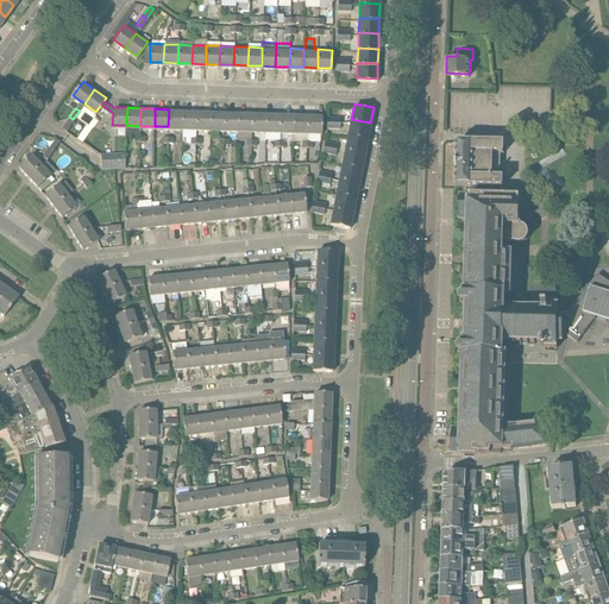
[(168,126),(182,127),(183,109),(169,109),(168,126)]
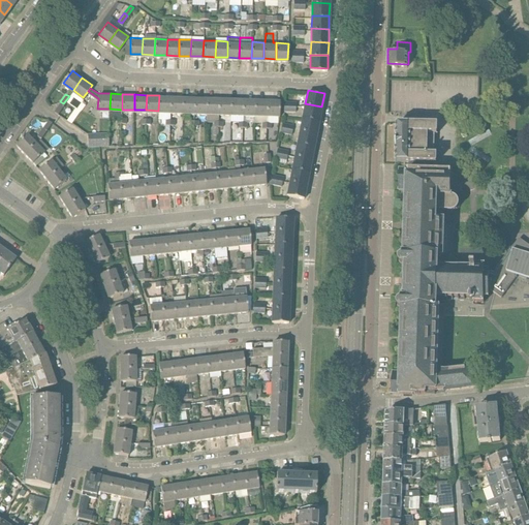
[(158,111),(170,111),(170,95),(159,95),(158,111)]
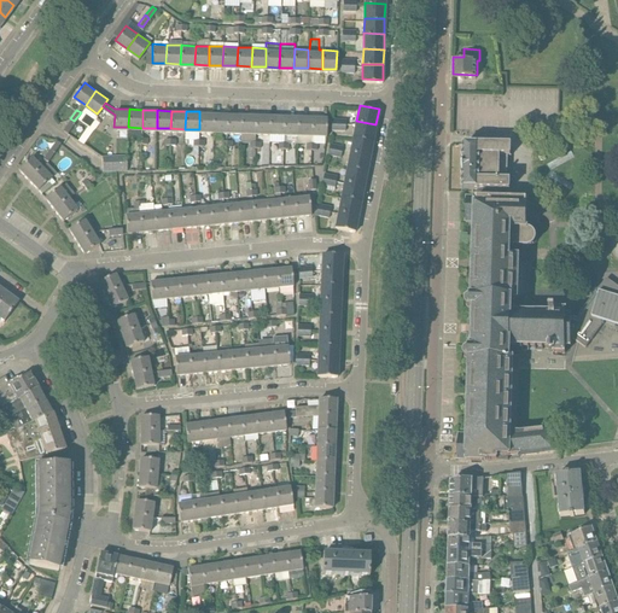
[(199,129),(213,130),(214,112),(199,111),(199,129)]
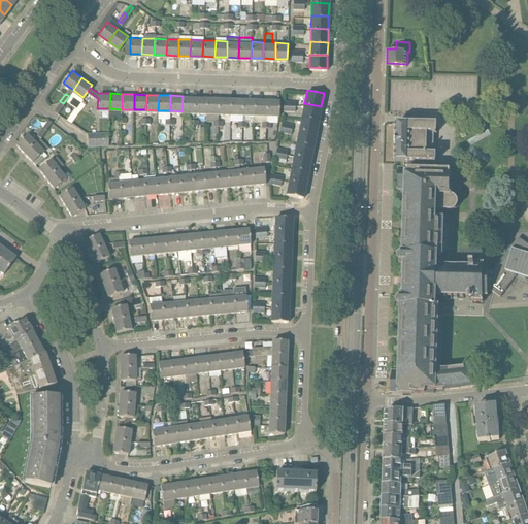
[(182,111),(189,111),(194,111),(195,96),(183,96),(182,111)]
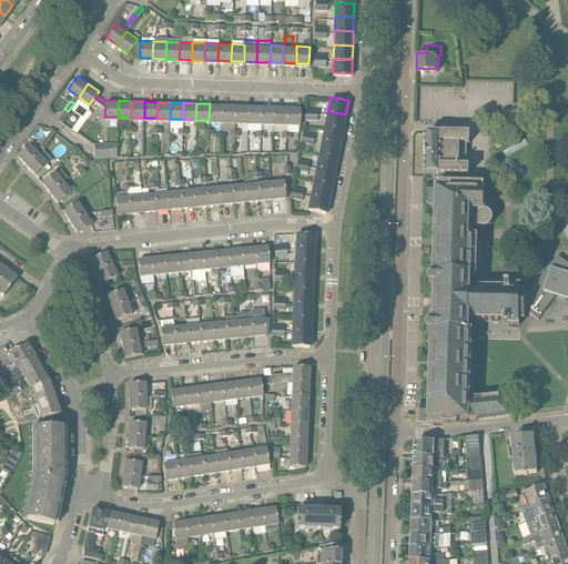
[(210,103),(209,120),(222,120),(222,103),(210,103)]
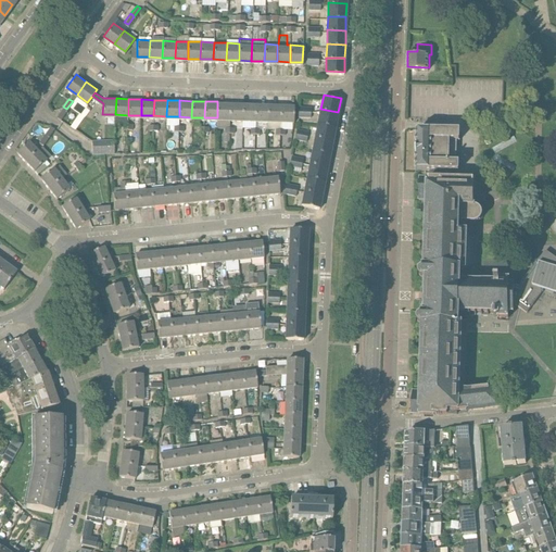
[(217,126),(225,126),(225,125),(230,125),(230,118),(230,102),(217,101),(217,117),(217,126)]
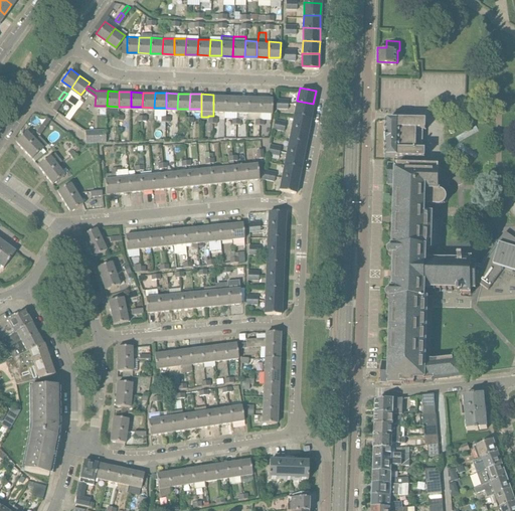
[(213,110),(224,110),(225,95),(213,95),(213,110)]
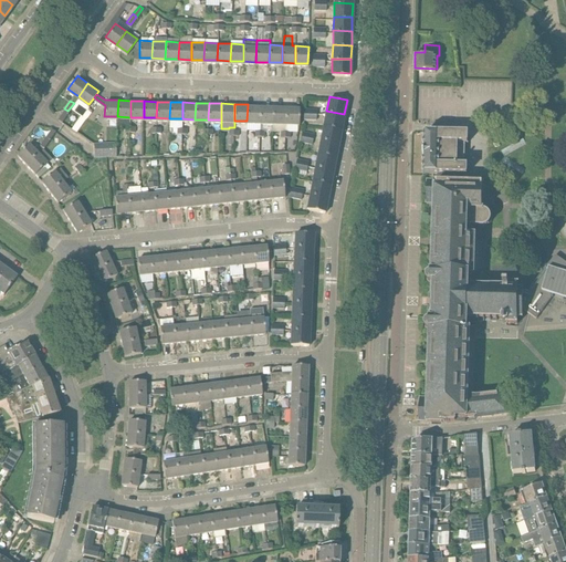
[(247,121),(260,121),(261,105),(248,104),(247,121)]
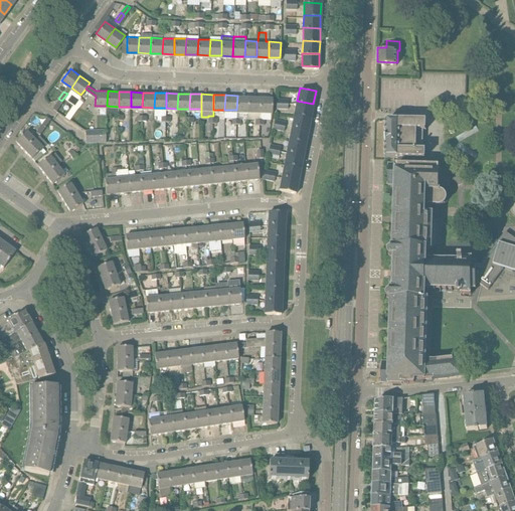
[(236,110),(236,117),(240,117),(247,117),(248,111),(248,96),(237,96),(236,110)]
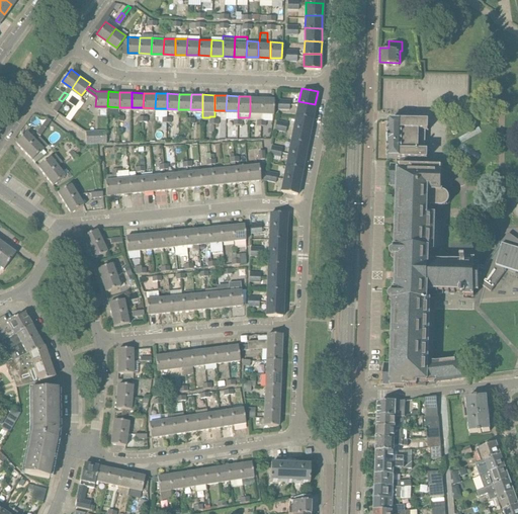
[(250,111),(262,111),(262,96),(250,96),(250,111)]
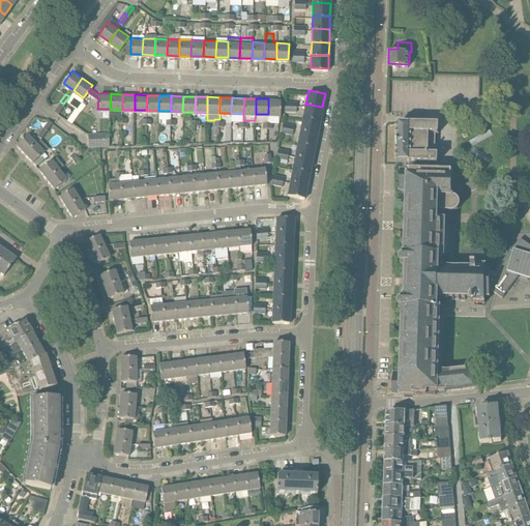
[(268,98),(268,114),(280,115),(281,99),(268,98)]
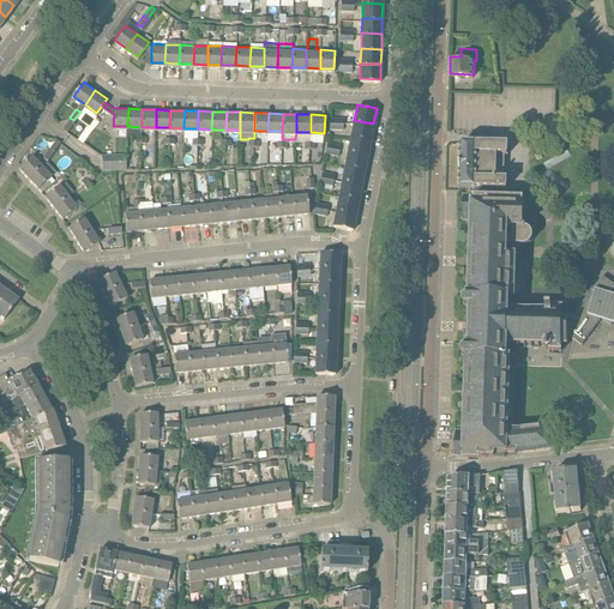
[(73,120),(70,118),(62,127),(67,130),(73,120)]
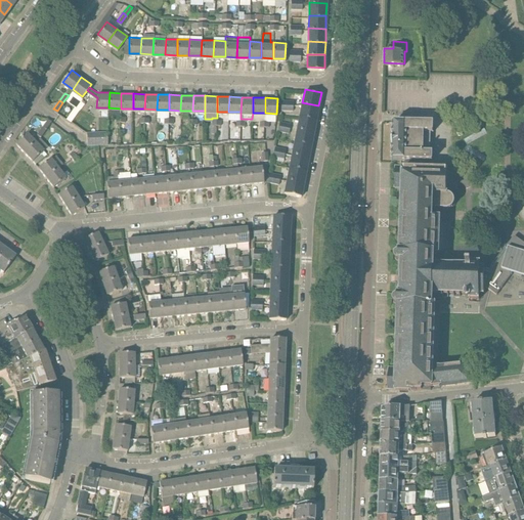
[(300,115),(316,118),(318,105),(302,102),(300,115)]
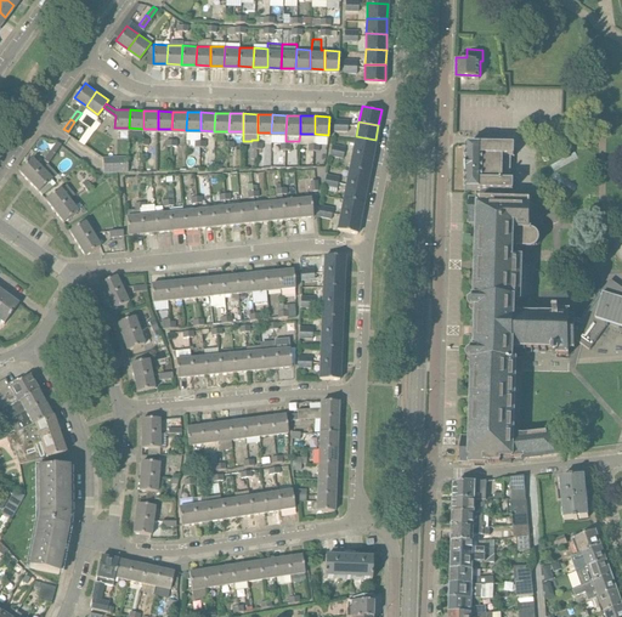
[(352,151),(372,156),(375,140),(356,136),(352,151)]
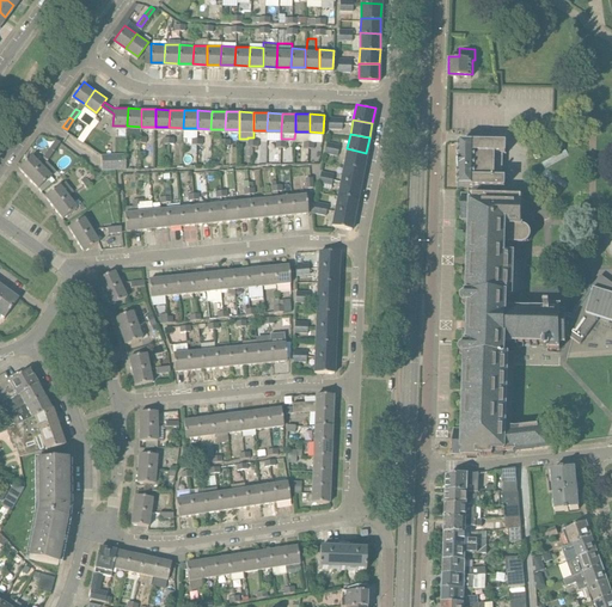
[(49,145),(54,148),(60,139),(56,136),(49,145)]
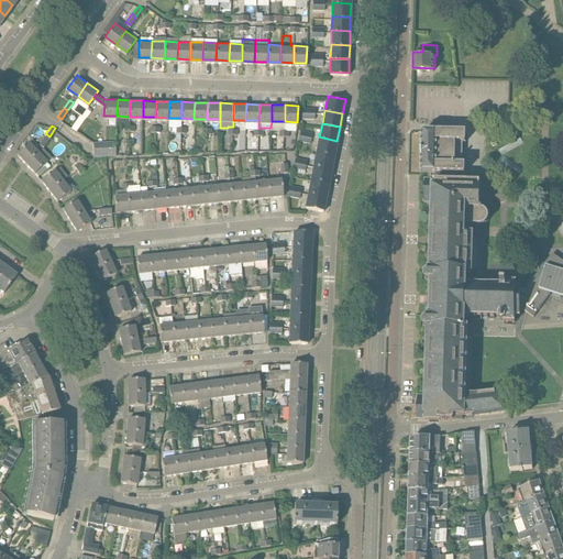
[(433,170),(433,171),(465,171),(465,162),(462,162),(463,140),(466,140),(466,130),(422,129),(422,144),(421,144),(421,154),(422,154),(421,170),(433,170)]
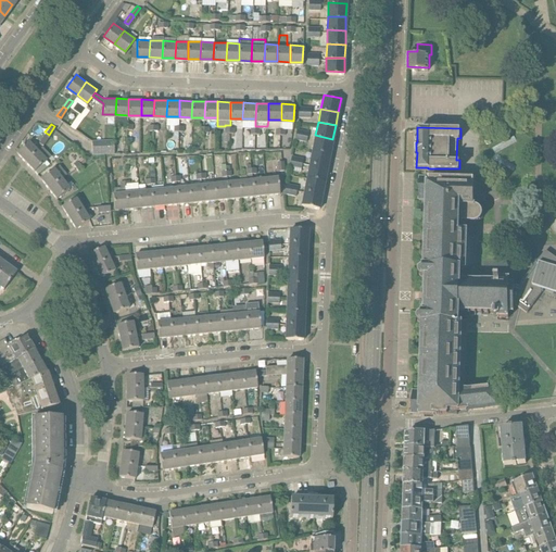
[(39,140),(43,142),(49,135),(45,132),(39,140)]
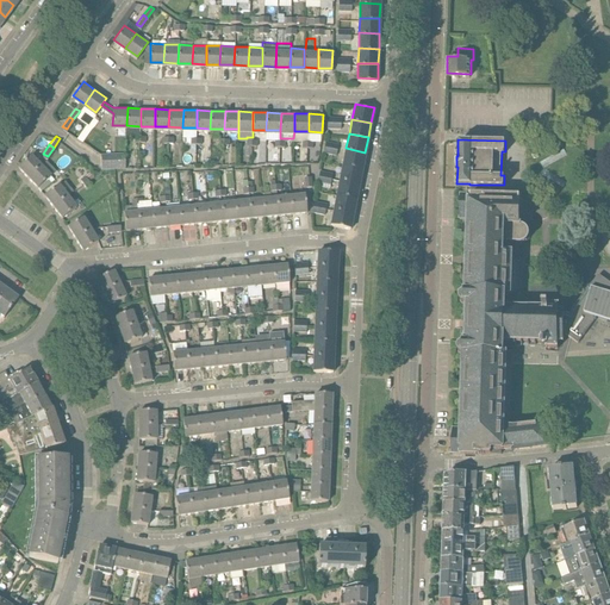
[(343,163),(362,167),(365,153),(346,148),(343,163)]
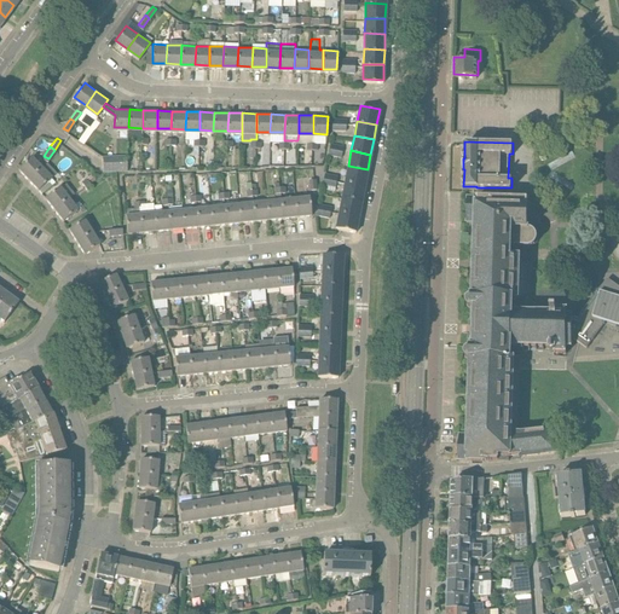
[(103,169),(127,168),(127,152),(103,154),(103,169)]
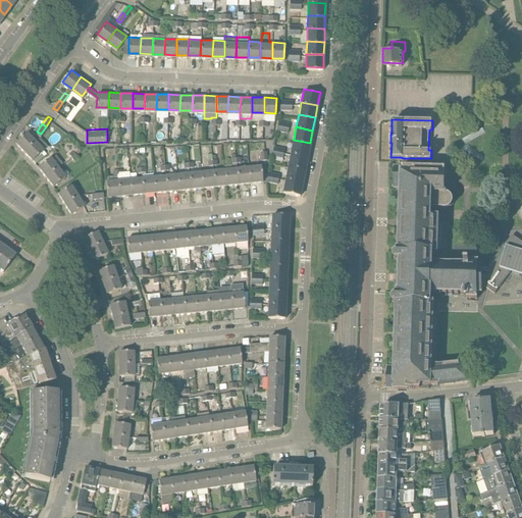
[(24,150),(36,139),(27,131),(16,141),(24,150)]
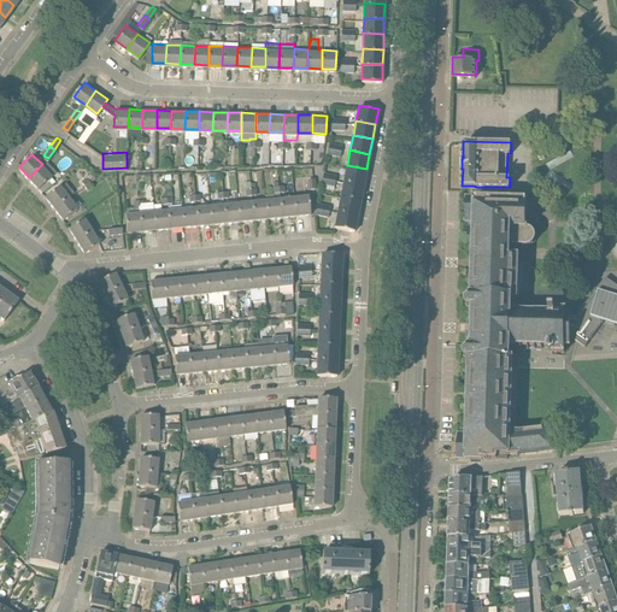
[(29,177),(39,187),(52,175),(42,164),(29,177)]
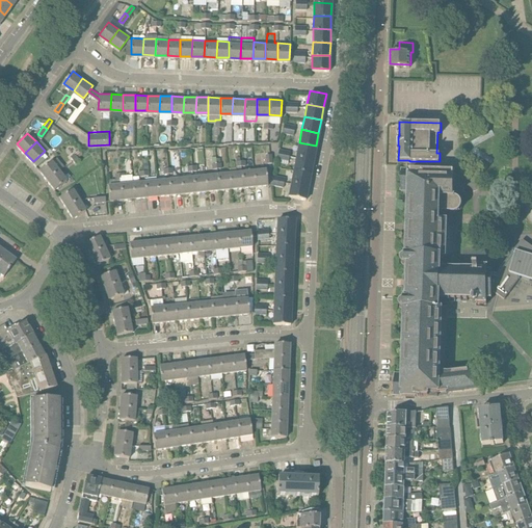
[(296,155),(313,158),(316,146),(299,142),(296,155)]
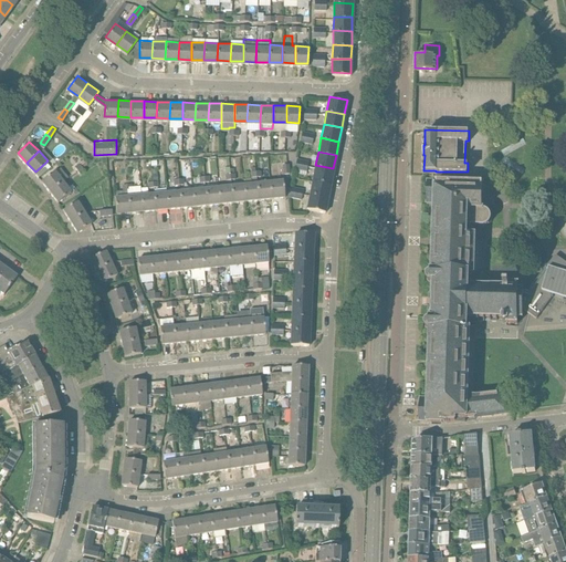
[(77,168),(82,165),(85,162),(82,158),(79,160),(74,164),(77,168)]
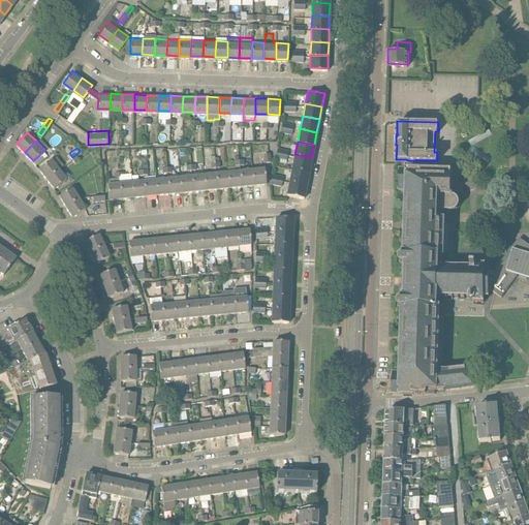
[(292,167),(309,171),(311,157),(294,154),(292,167)]
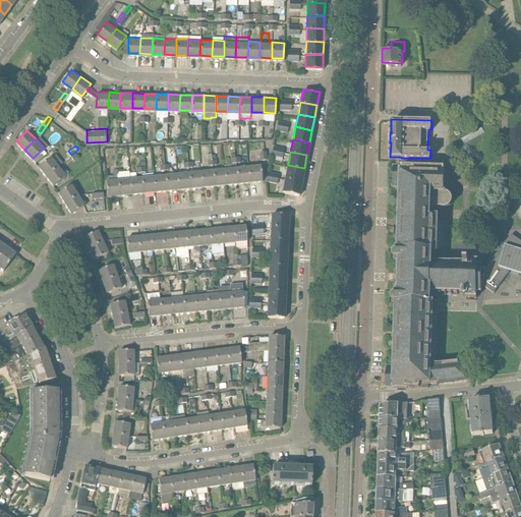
[(39,165),(46,174),(58,165),(51,155),(39,165)]
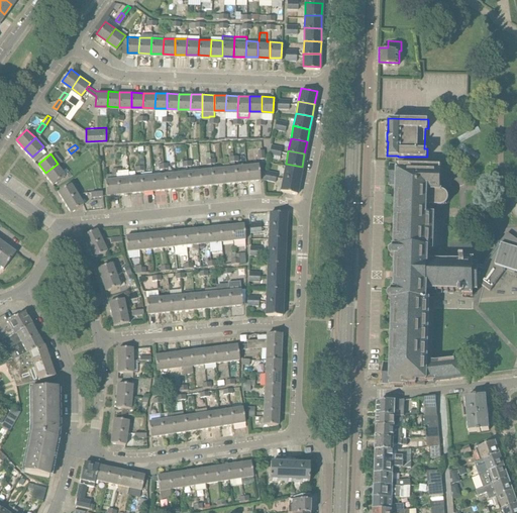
[(236,180),(235,165),(234,162),(234,159),(229,161),(222,162),(223,166),(225,181),(236,180)]
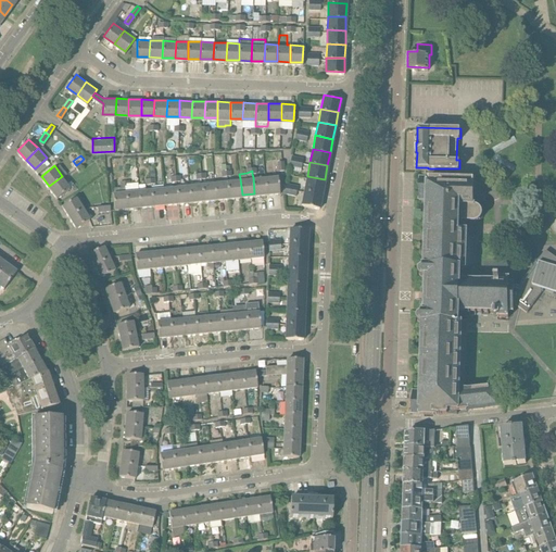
[(555,254),(545,247),(515,290),(515,280),(509,280),(510,275),(498,275),(498,277),(495,277),(495,279),(462,278),(462,267),(467,268),(467,264),(472,261),(474,236),(468,233),(468,228),(460,228),(460,220),(472,220),(477,220),(480,217),(482,213),(482,210),(481,205),(479,204),(477,203),(475,203),(476,179),(476,176),(428,174),(428,176),(419,176),(419,197),(427,197),(425,265),(424,265),(422,265),(422,266),(421,266),(420,267),(419,268),(419,270),(419,271),(419,272),(420,273),(421,274),(422,275),(424,275),(424,285),(427,287),(427,299),(422,301),(422,312),(421,312),(420,312),(419,313),(418,313),(418,314),(418,315),(417,315),(417,316),(418,317),(418,318),(419,320),(420,321),(421,321),(422,321),(421,322),(422,322),(420,388),(413,387),(412,411),(434,411),(434,410),(440,411),(447,411),(455,411),(455,408),(459,408),(459,406),(497,402),(495,381),(485,383),(485,385),(468,386),(460,386),(463,320),(460,320),(460,310),(493,311),(493,314),(508,315),(508,306),(514,306),(514,300),(527,310),(544,286),(555,289),(555,254)]
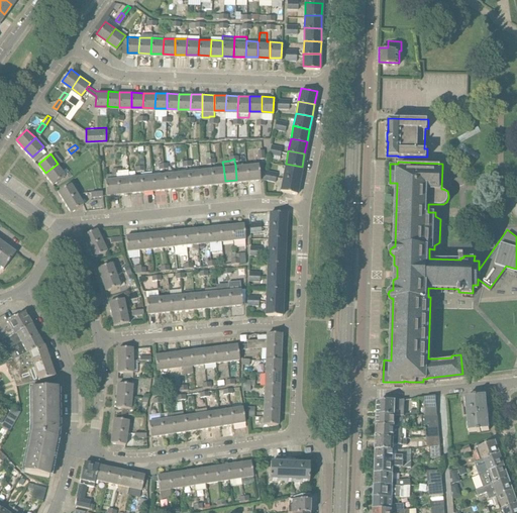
[(248,179),(261,178),(259,163),(247,164),(248,179)]
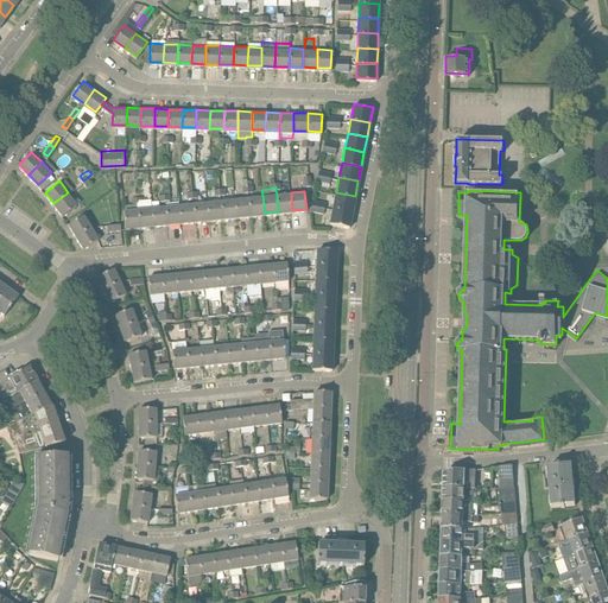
[(54,203),(62,215),(77,203),(68,192),(54,203)]
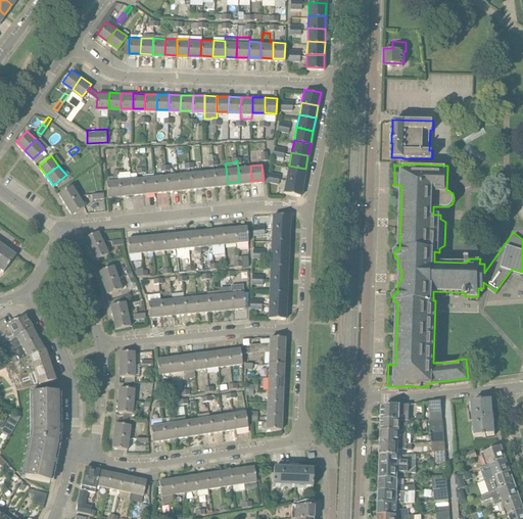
[(239,182),(251,181),(250,166),(238,167),(239,182)]
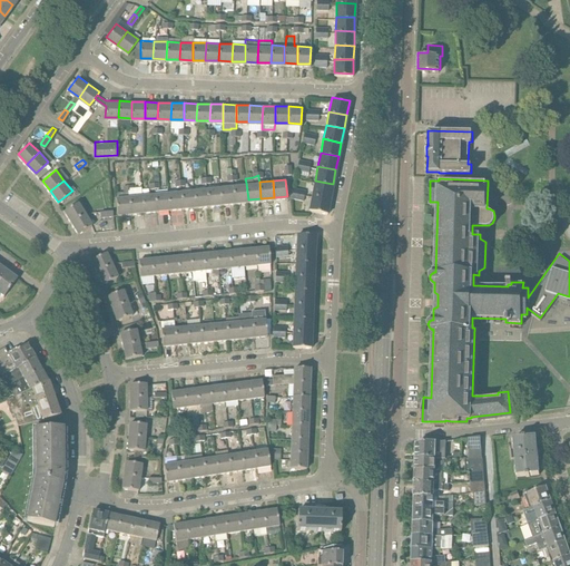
[(312,194),(331,197),(333,184),(315,181),(312,194)]
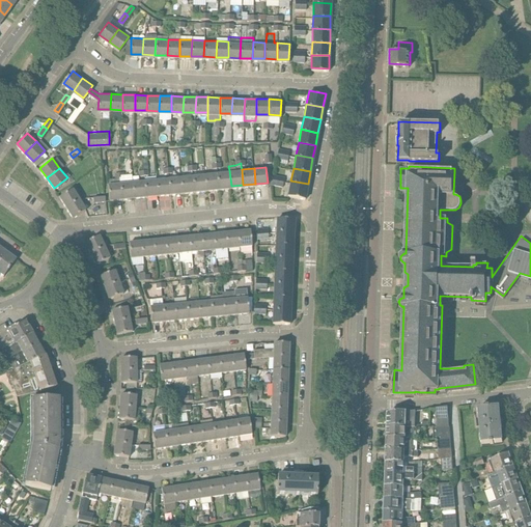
[(158,193),(170,192),(169,176),(159,177),(159,174),(160,174),(160,170),(156,171),(157,178),(158,193)]
